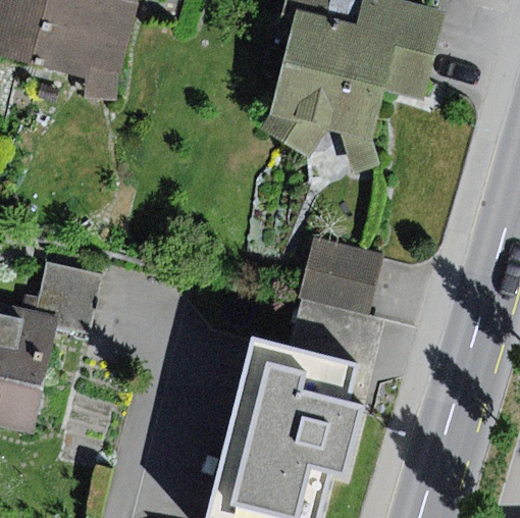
[(0,52),(85,75),(83,94),(114,98),(139,1),(135,0),(0,0),(0,52)]
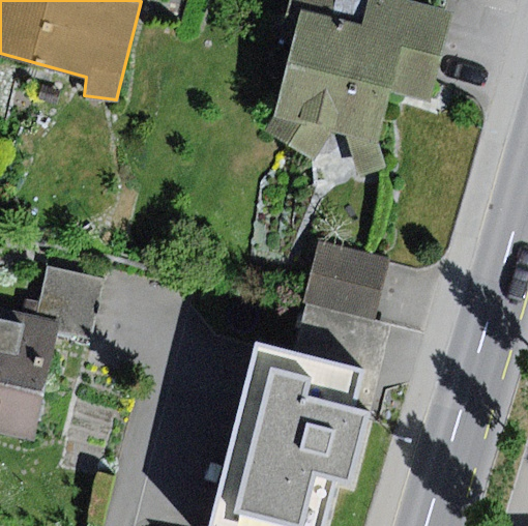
[(370,0),(362,29),(300,13),(275,113),(265,127),(312,157),(330,129),(343,132),(375,140),(388,86),(426,95),(446,12),(398,0),(370,0)]
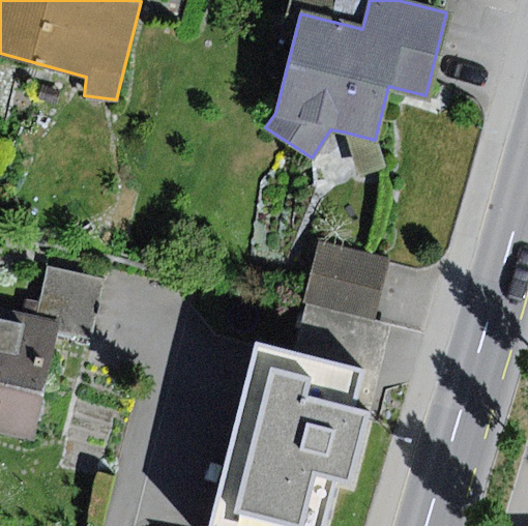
[(375,140),(343,132),(357,172),(385,166),(375,140)]
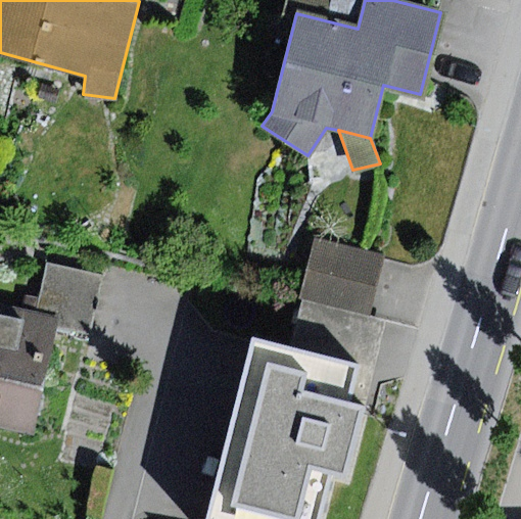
[(380,255),(313,237),(298,289),(366,309),(380,255)]
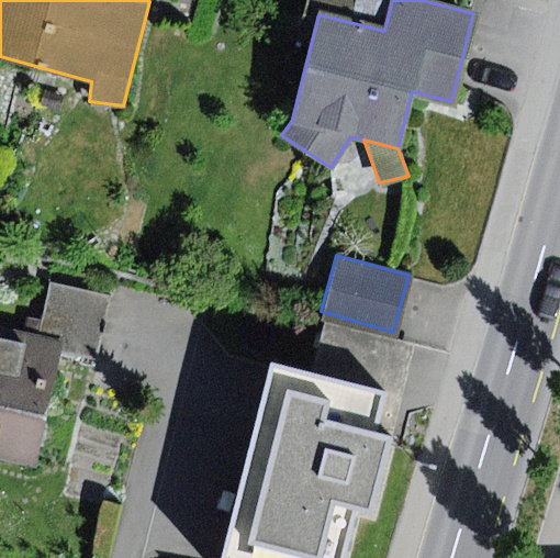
[(108,292),(48,279),(36,333),(63,338),(97,345),(108,292)]
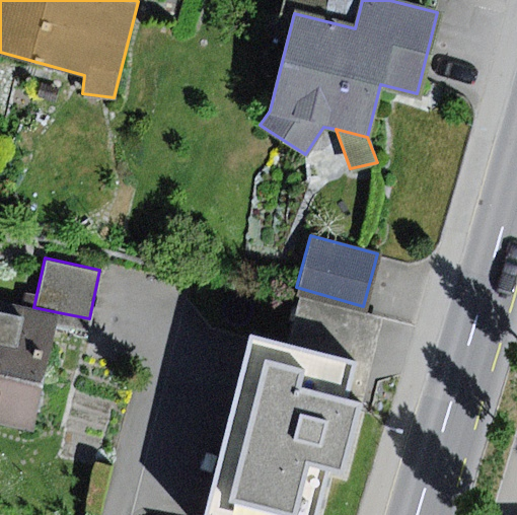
[(33,307),(0,299),(0,419),(32,427),(58,312),(33,307)]
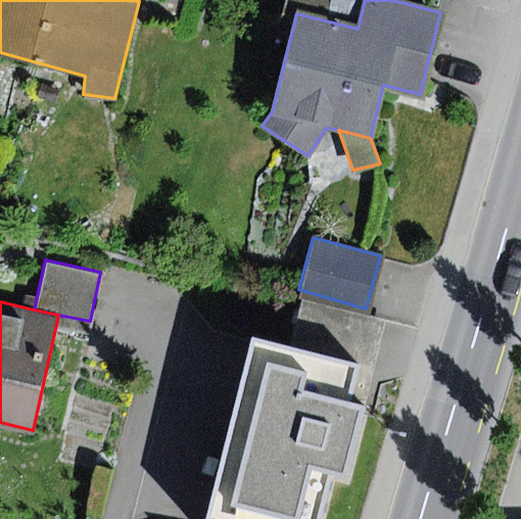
[(359,364),(251,336),(205,518),(316,518),(328,471),(345,475),(363,408),(348,405),(359,364)]
